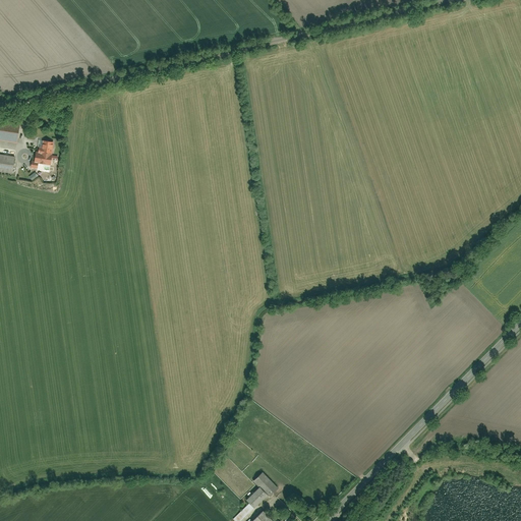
[(0,121),(0,140),(17,142),(19,124),(0,121)]
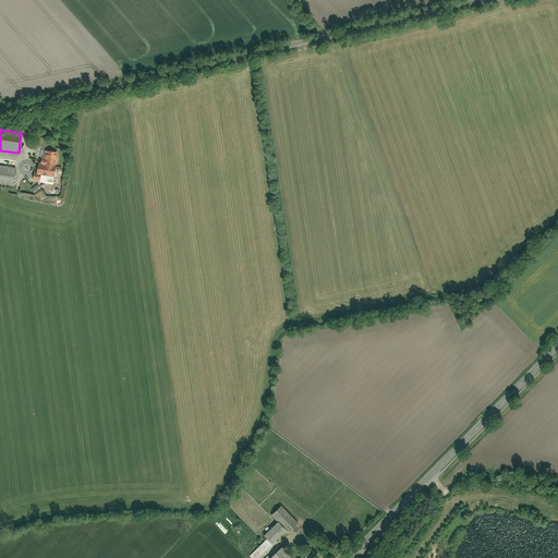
[(46,152),(44,164),(39,164),(37,173),(56,177),(57,166),(56,166),(57,153),(46,152)]
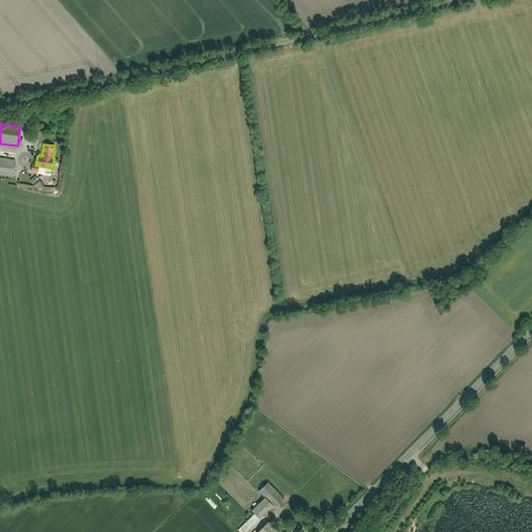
[(0,157),(0,175),(12,178),(16,160),(0,157)]
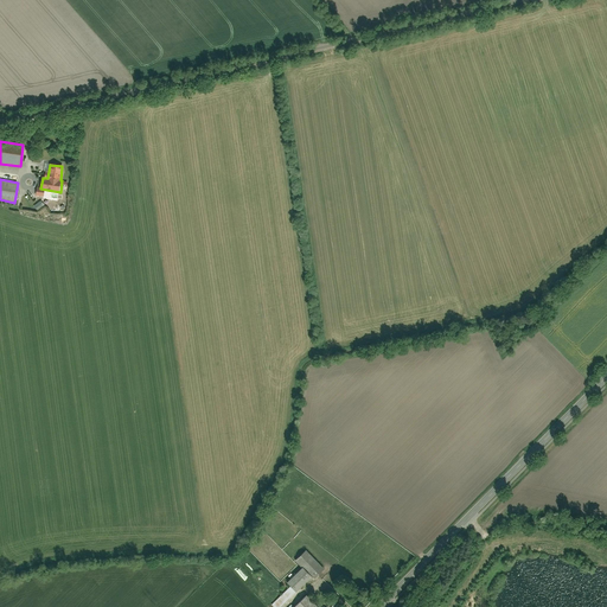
[(306,550),(295,561),(315,579),(325,568),(306,550)]
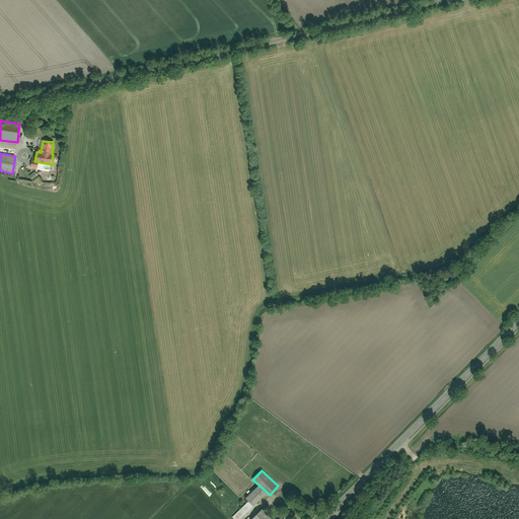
[(258,487),(246,499),(249,502),(233,517),(235,518),(241,518),(267,494),(258,487)]
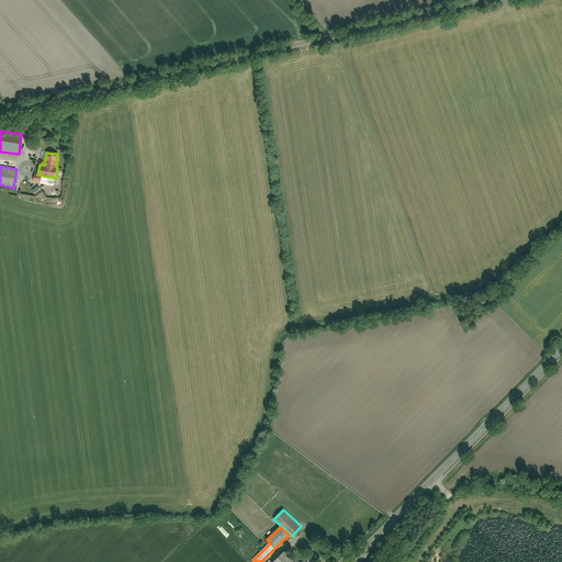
[(295,561),(284,551),(273,561),(295,561)]
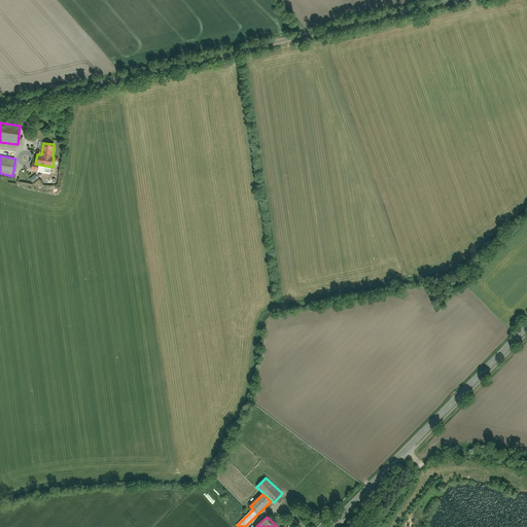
All buildings are outlined.
